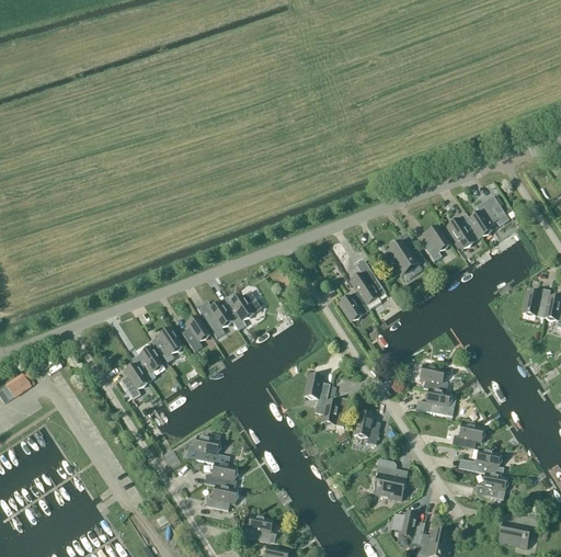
[(478,230),(478,231),(481,236),(492,228),(490,225),(491,224),(490,223),(496,219),(500,224),(508,218),(493,194),(477,205),(480,209),(469,216),(469,217),(478,230)]
